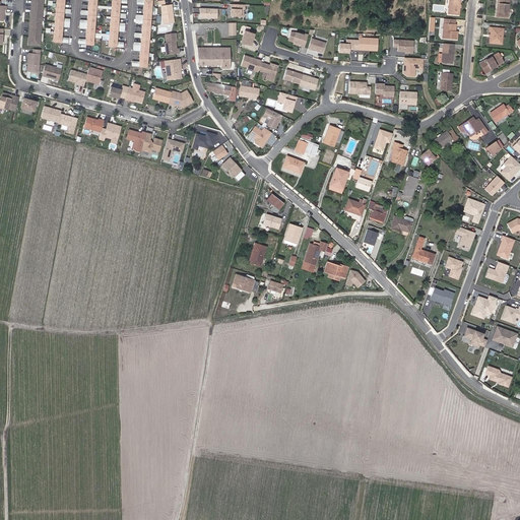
[(151,11),(151,0),(148,0),(143,0),(144,5),(143,10),(151,11)]
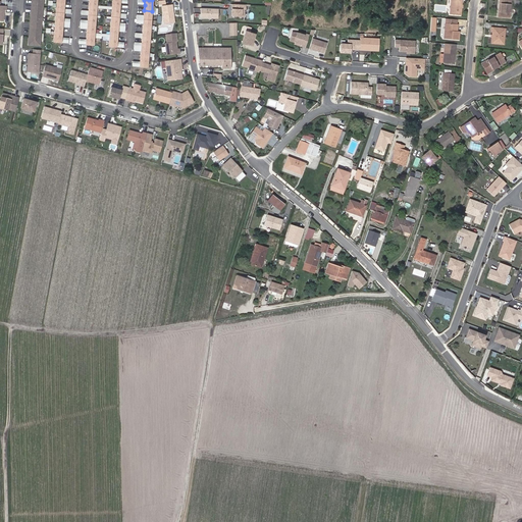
[(511,0),(500,0),(500,9),(510,10),(511,0)]
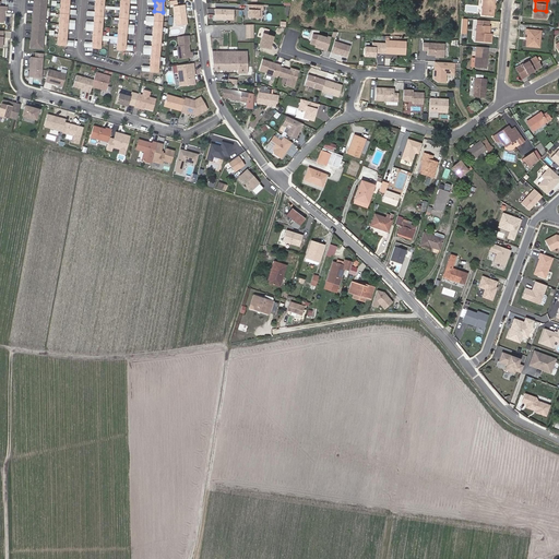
[(68,10),(69,4),(60,3),(60,10),(59,14),(68,14),(68,10)]
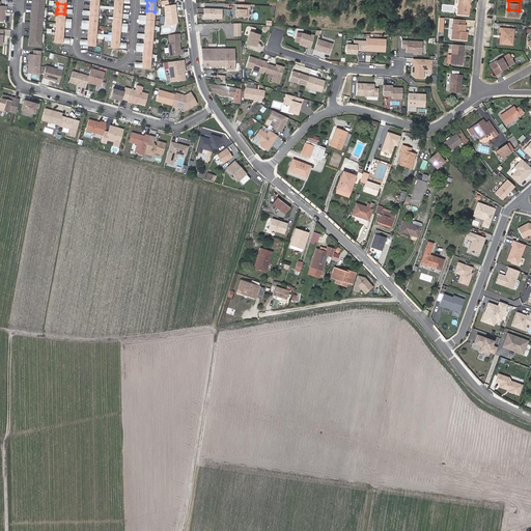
[(177,23),(175,4),(165,5),(167,24),(177,23)]
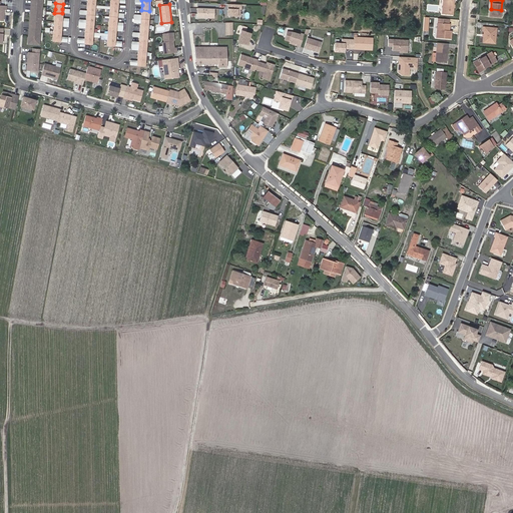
[(228,4),(227,17),(241,17),(241,4),(228,4)]
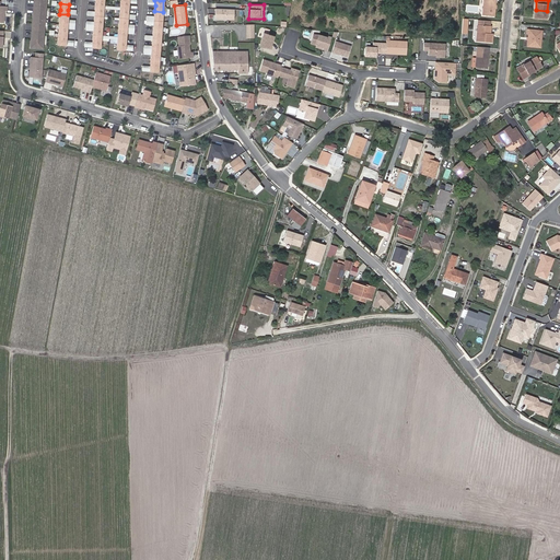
[(103,9),(104,7),(95,6),(94,12),(94,16),(103,18),(103,11),(103,9)]
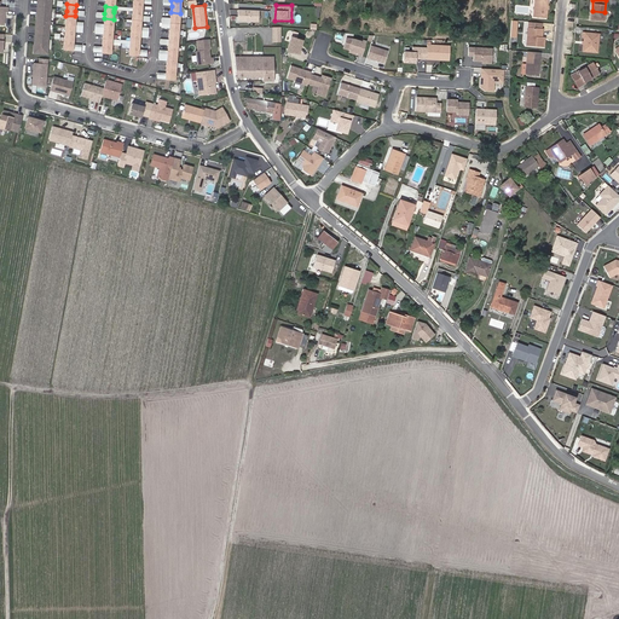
[(534,7),(534,16),(547,17),(548,7),(534,7)]
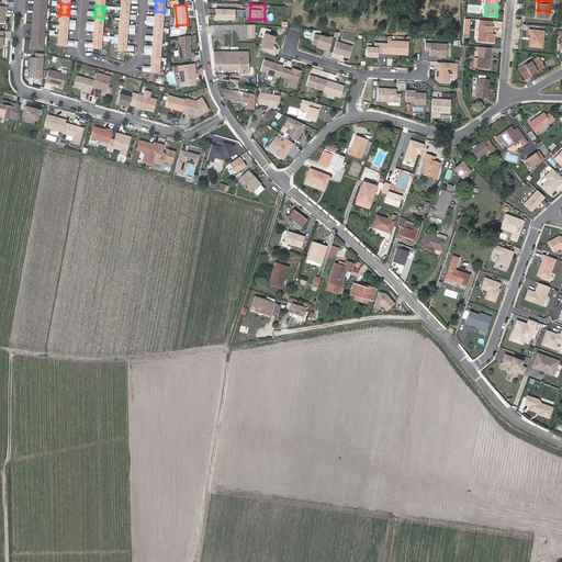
[(128,14),(128,9),(121,8),(121,10),(121,12),(120,19),(128,20),(128,14)]
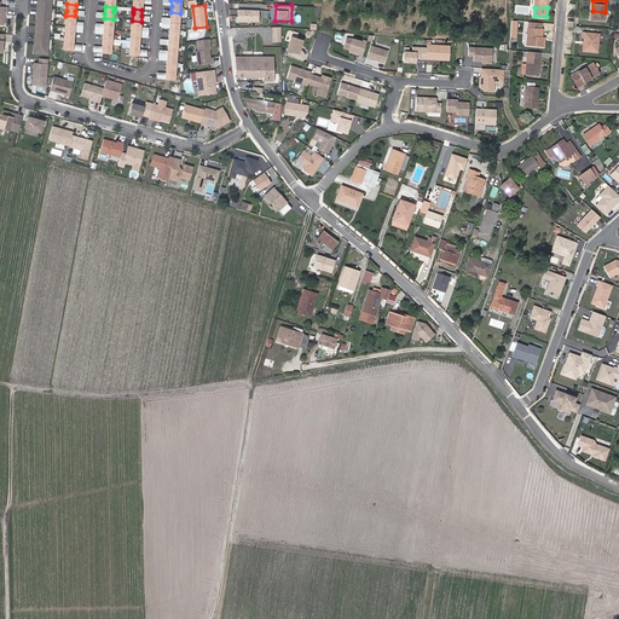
[(260,23),(260,11),(238,10),(238,22),(260,23)]
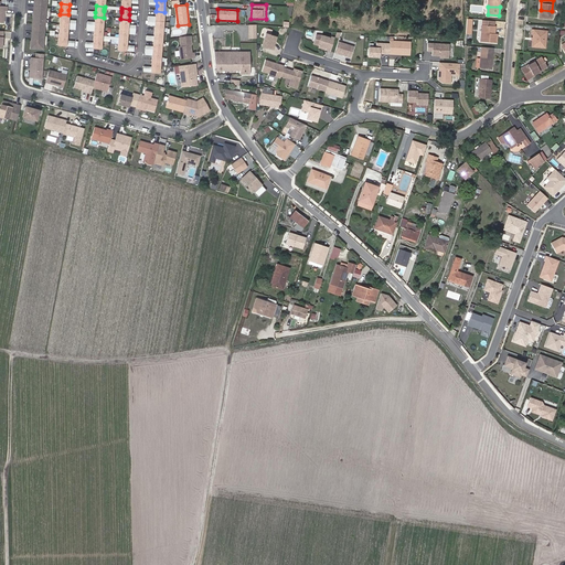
[(44,29),(46,11),(34,10),(33,28),(44,29)]
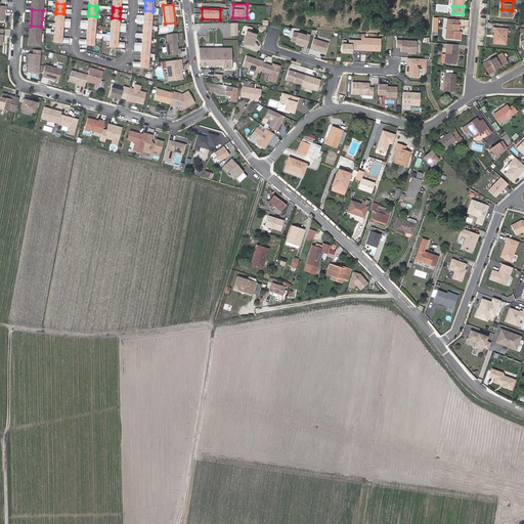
[(151,20),(153,11),(144,10),(144,15),(143,19),(151,20)]
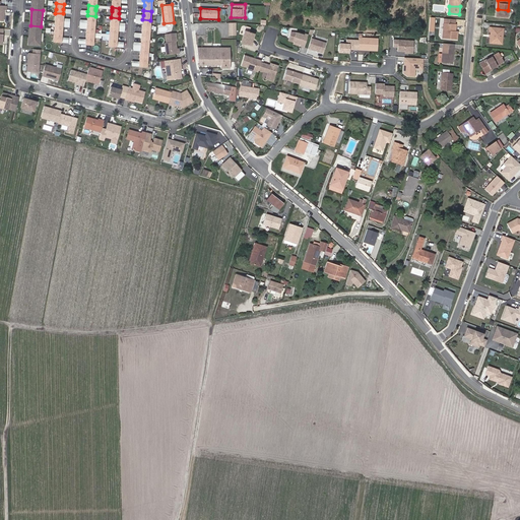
[(63,18),(63,13),(55,13),(55,22),(62,23),(63,18)]
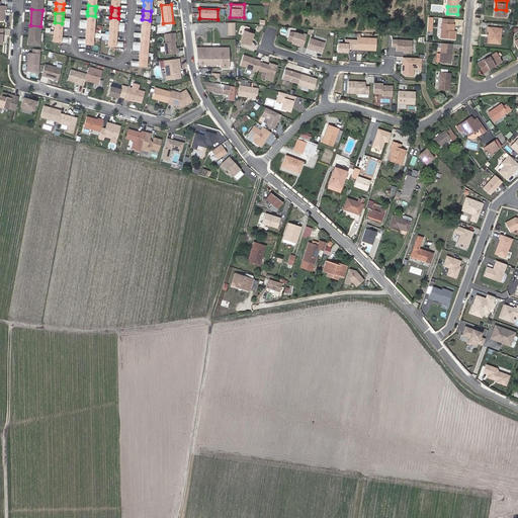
[(95,20),(95,16),(87,15),(87,20),(86,24),(94,25),(94,21),(95,20)]
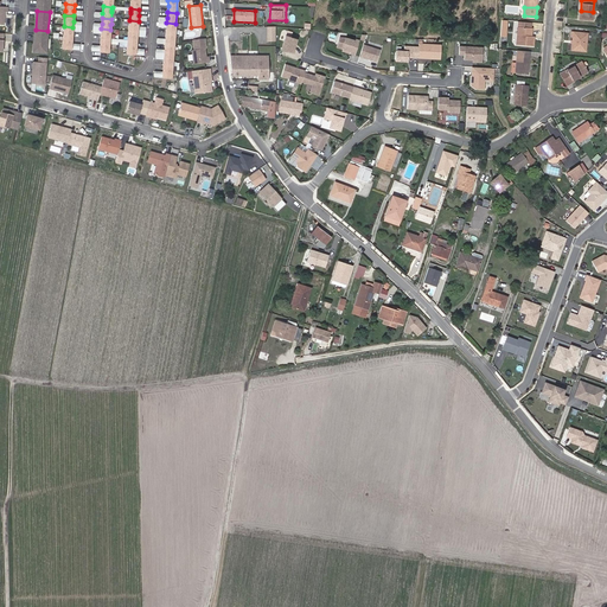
[(138,27),(139,21),(129,20),(129,25),(129,26),(128,31),(138,32),(138,27)]
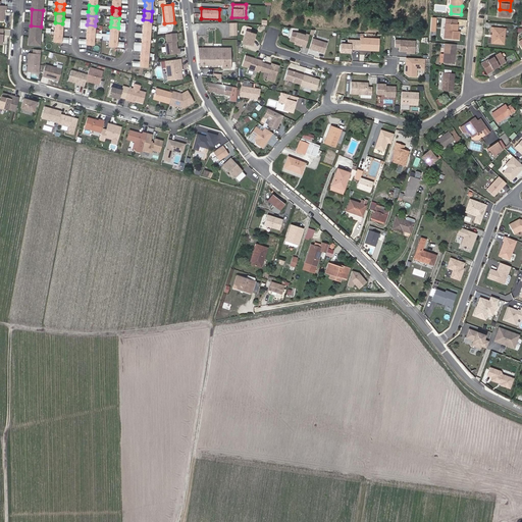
[(150,30),(151,20),(143,19),(143,23),(143,29),(150,30)]
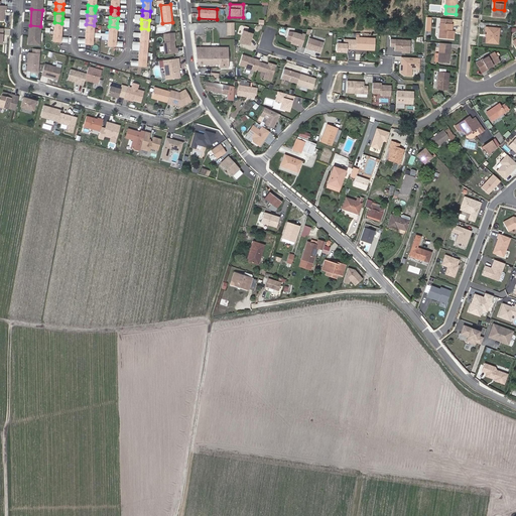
[(450,24),(452,20),(440,19),(439,37),(454,39),(455,31),(452,31),(449,31),(450,24)]
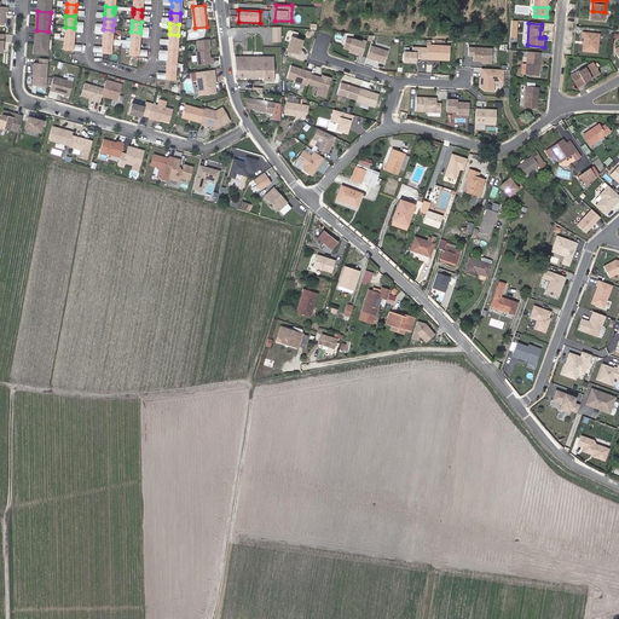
[(74,33),(74,28),(65,27),(64,38),(74,39),(74,33)]
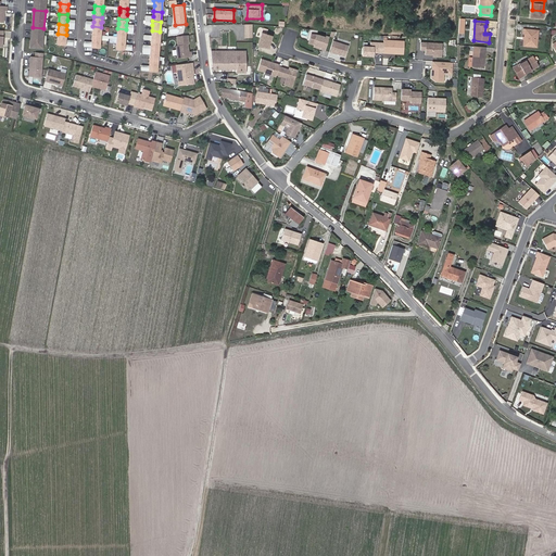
[(101,34),(101,27),(92,26),(92,32),(92,37),(100,38),(101,36),(101,34)]
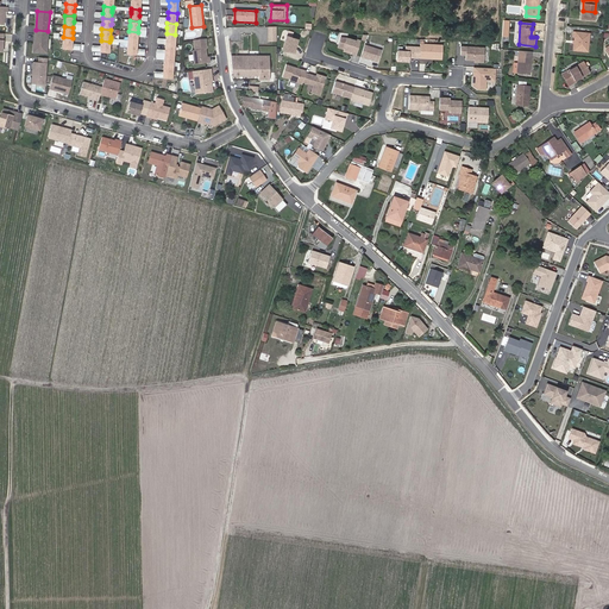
[(138,37),(138,32),(129,31),(129,38),(129,41),(129,42),(137,43),(138,37)]
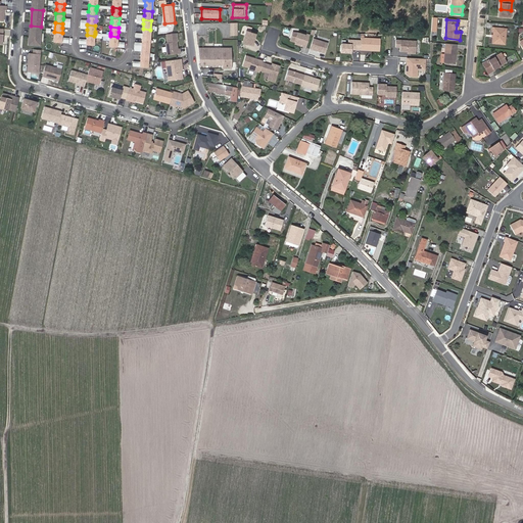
[(507,29),(492,28),(492,31),(494,32),(493,43),(505,44),(507,29)]
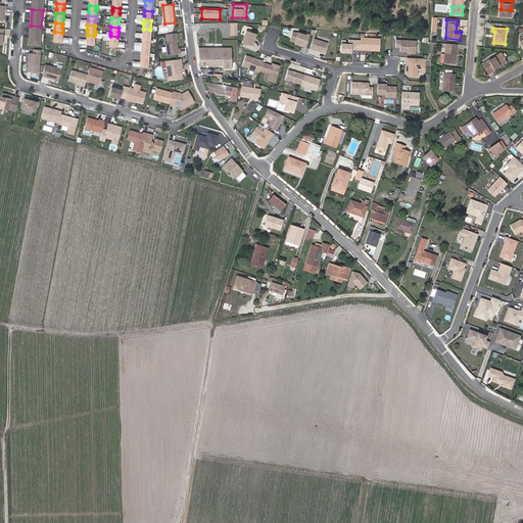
[(150,39),(150,30),(143,29),(143,34),(142,38),(150,39)]
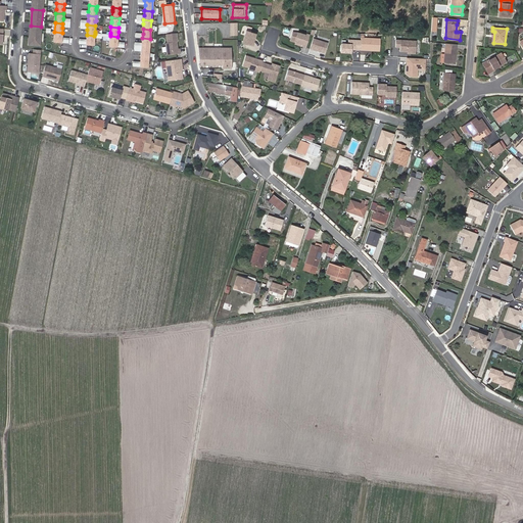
[(254,46),(257,33),(246,31),(243,44),(254,46)]
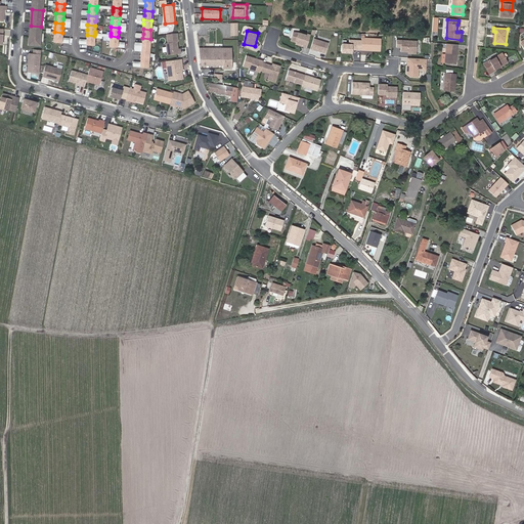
[(308,47),(311,35),(294,31),(291,43),(308,47)]
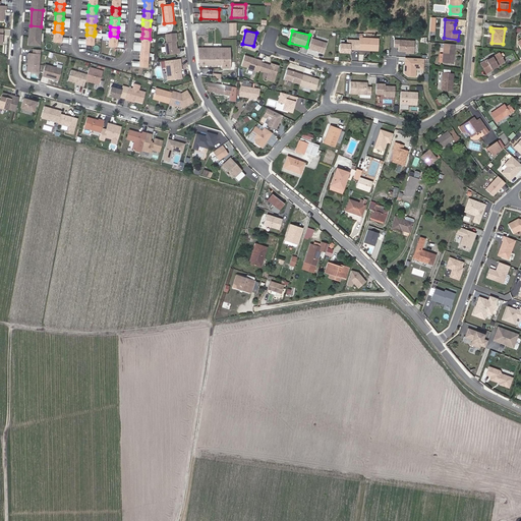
[(61,38),(62,33),(54,32),(53,42),(61,43),(61,38)]
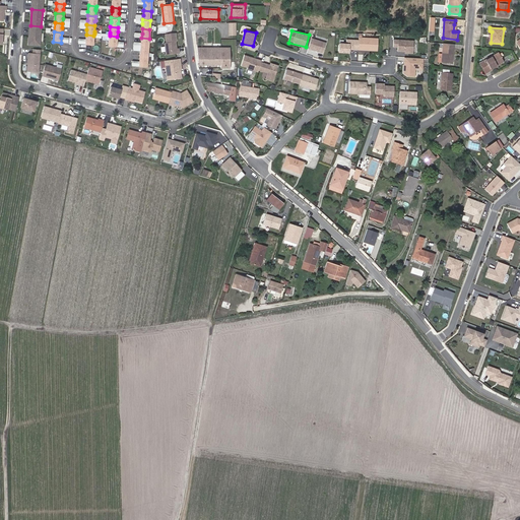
[(40,45),(41,34),(29,33),(28,44),(40,45)]
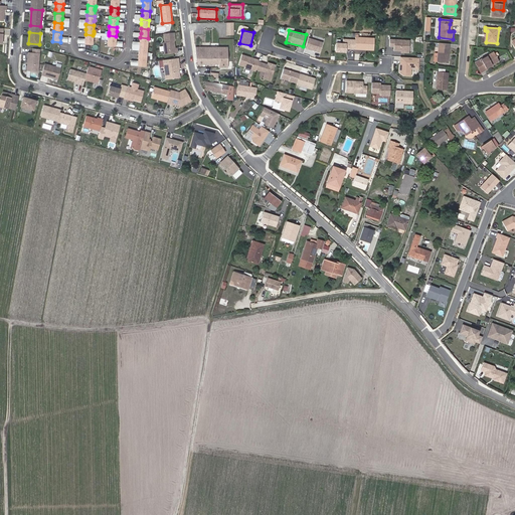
[(175,48),(174,43),(174,42),(173,42),(173,41),(174,41),(175,40),(174,32),(164,34),(165,42),(163,42),(165,53),(178,52),(177,48),(175,48)]
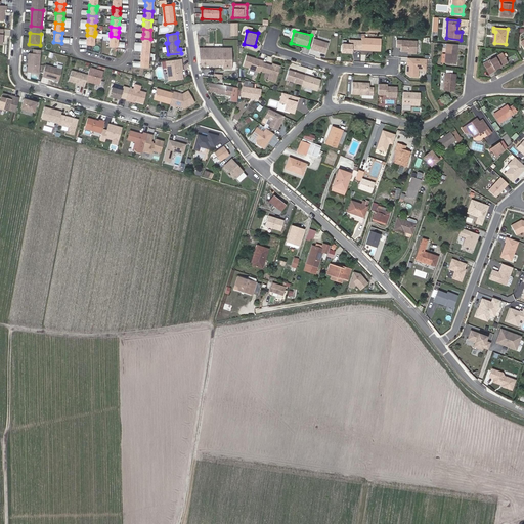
[(94,45),(94,36),(87,35),(86,40),(86,45),(94,45)]
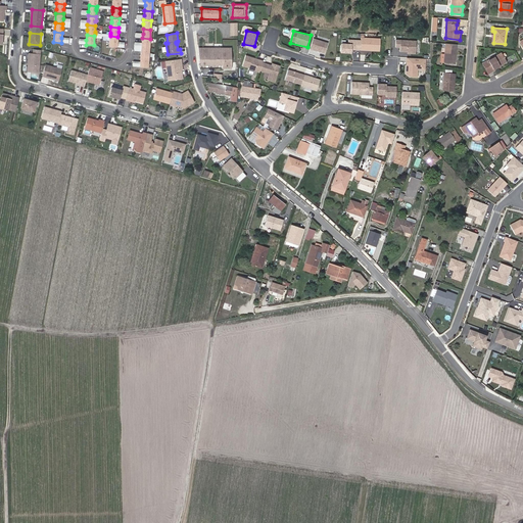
[(117,42),(117,37),(110,36),(110,37),(109,47),(116,47),(117,42)]
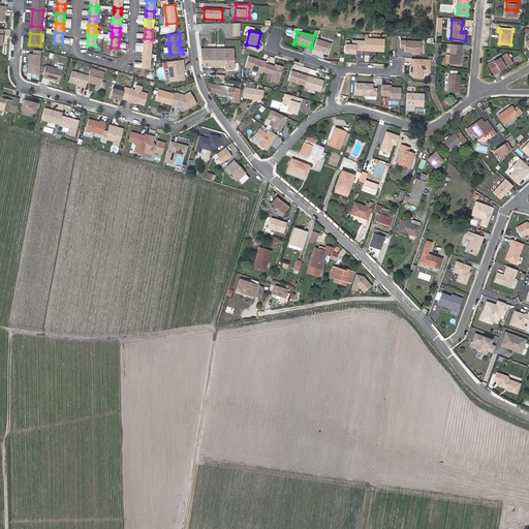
[(345,43),(344,54),(358,54),(358,51),(365,51),(365,55),(376,56),(376,52),(384,53),(385,38),(366,37),(365,40),(352,39),(352,44),(345,43)]
